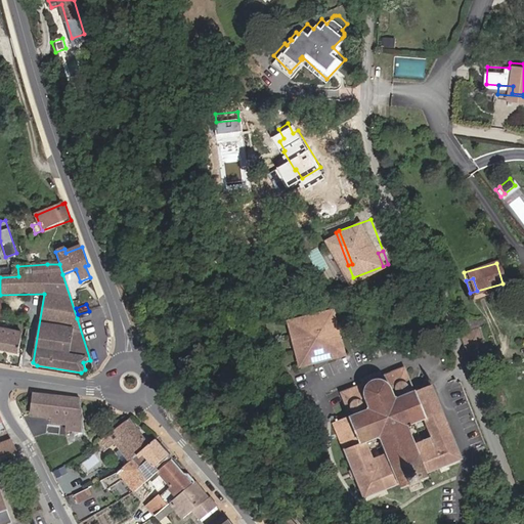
[(339,342),(331,315),(292,326),(296,341),(292,343),(296,354),(300,353),(305,369),(339,358),(334,343),(339,342)]
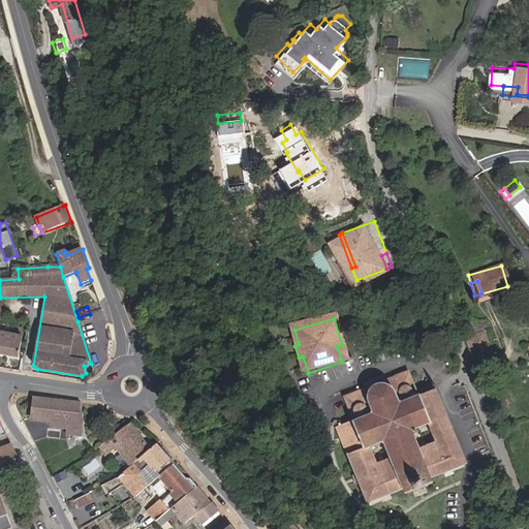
[(469,358),(479,364),(490,360),(481,333),(488,331),(486,323),(476,325),(464,321),(469,337),(463,339),(469,358)]
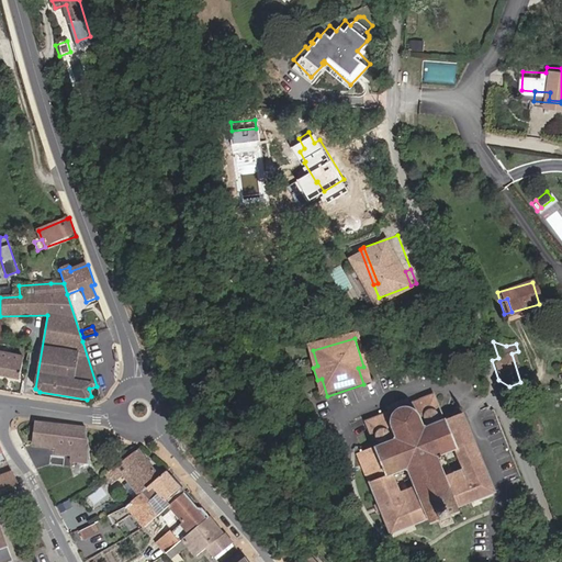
[(317,366),(313,350),(308,351),(313,368),(317,366)]
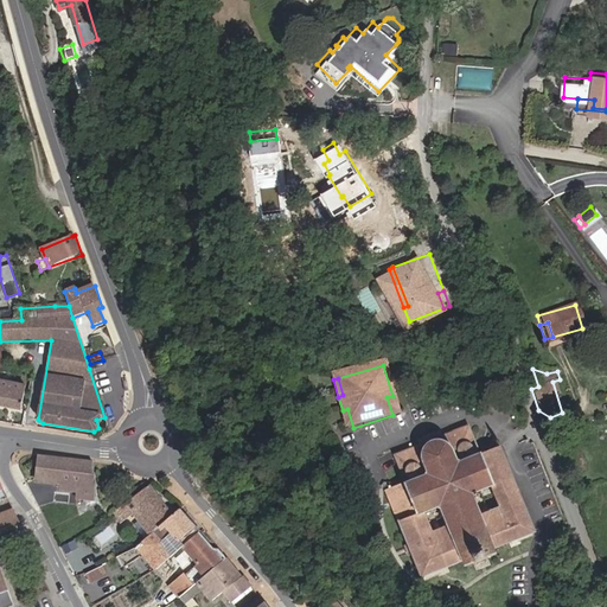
[(0,407),(20,411),(25,389),(0,384),(0,407)]
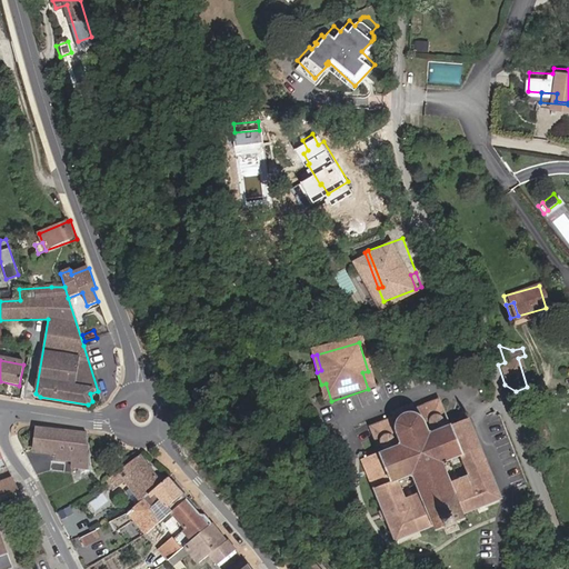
[(372,388),(368,371),(362,372),(368,389),(372,388)]
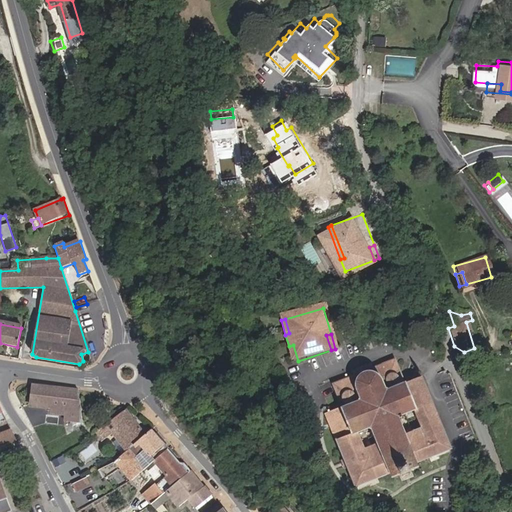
[(418,341),(417,346),(416,352),(426,354),(428,348),(429,344),(418,341)]
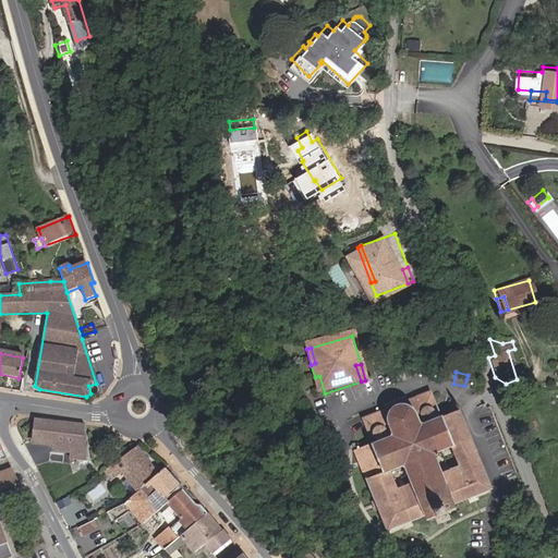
[(325,393),(319,376),(315,377),(320,395),(325,393)]
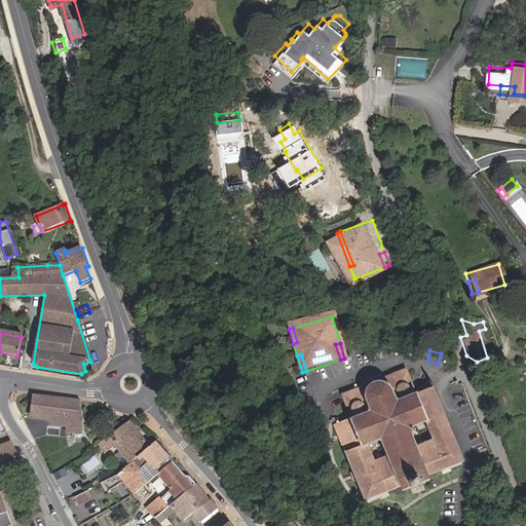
[(448,370),(451,369),(454,368),(451,357),(444,359),(448,370)]
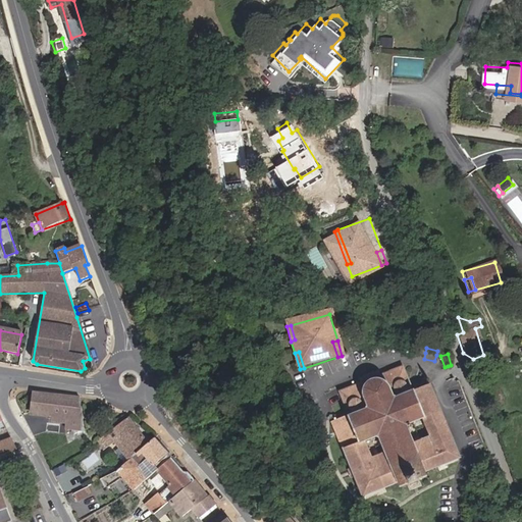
[(458,459),(429,384),(413,392),(403,367),(380,376),(375,374),(372,366),(359,370),(363,381),(360,384),(340,394),(349,419),(332,425),(362,499),(398,484),(400,489),(407,487),(409,489),(419,484),(419,483),(426,479),(424,473),(458,459)]
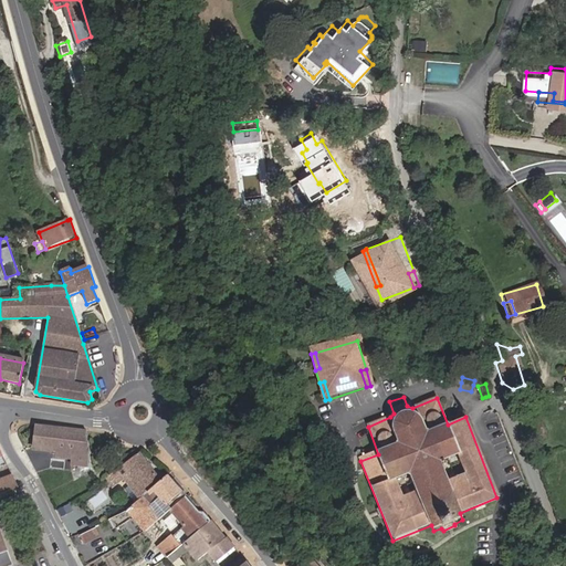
[(90,456),(86,433),(37,427),(35,449),(59,452),(58,458),(73,460),(72,467),(91,469),(87,465),(90,456)]
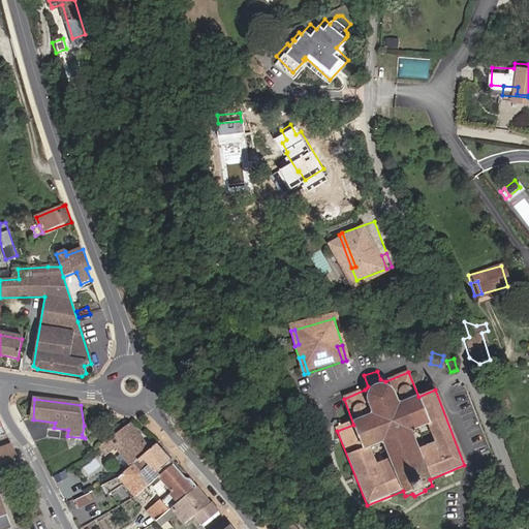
[(150,452),(130,425),(99,447),(104,456),(115,447),(129,468),(133,464),(150,452)]
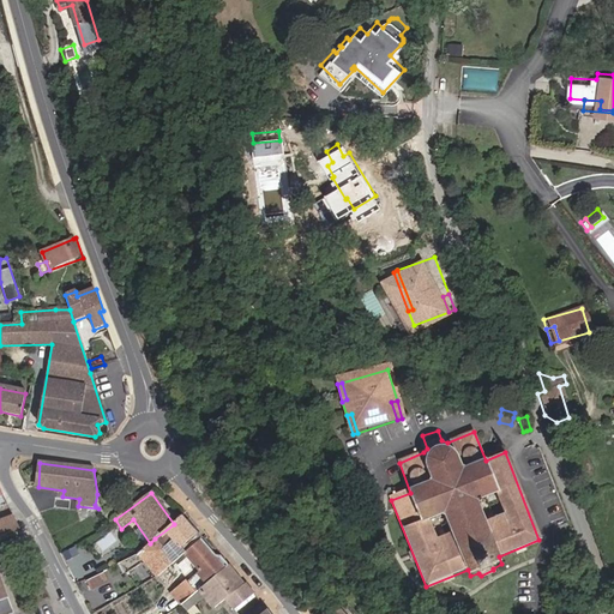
[(0,517),(0,535),(19,529),(12,516),(11,513),(0,517)]
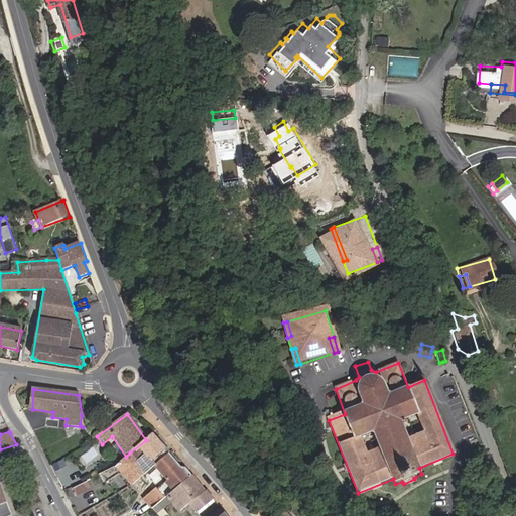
[(169,455),(152,434),(146,440),(130,453),(138,462),(146,456),(155,466),(169,455)]
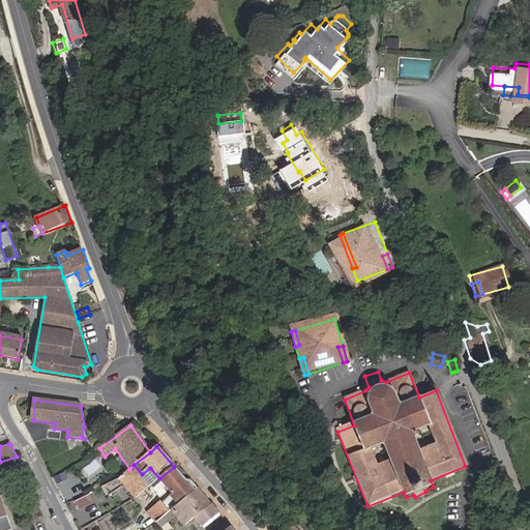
[(135,498),(149,487),(140,475),(142,474),(134,465),(129,469),(118,478),(102,486),(108,497),(125,487),(135,498)]
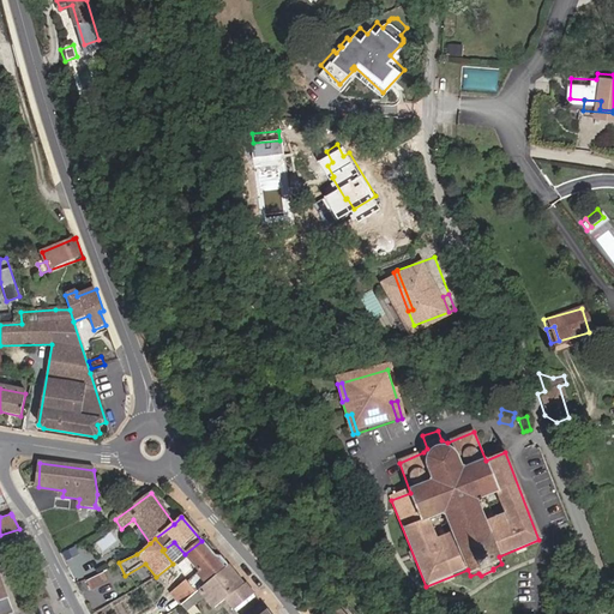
[(202,541),(185,554),(200,573),(186,584),(185,582),(169,594),(180,607),(187,601),(199,591),(229,569),(220,557),(216,558),(202,541)]
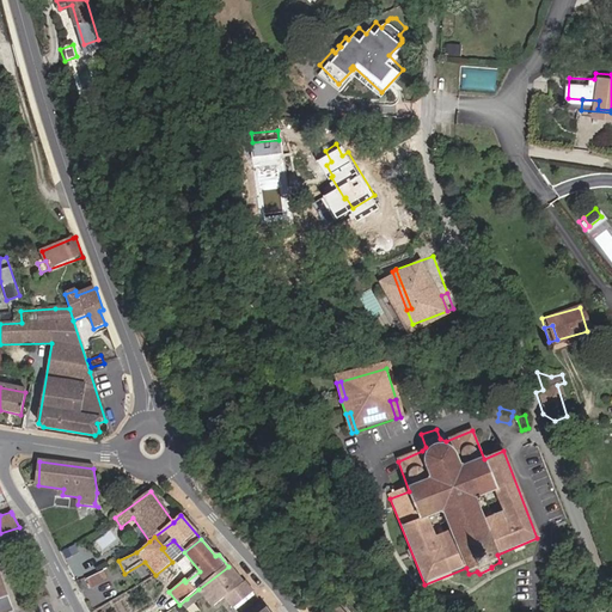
[(173,540),(164,548),(161,549),(172,562),(184,552),(173,540)]
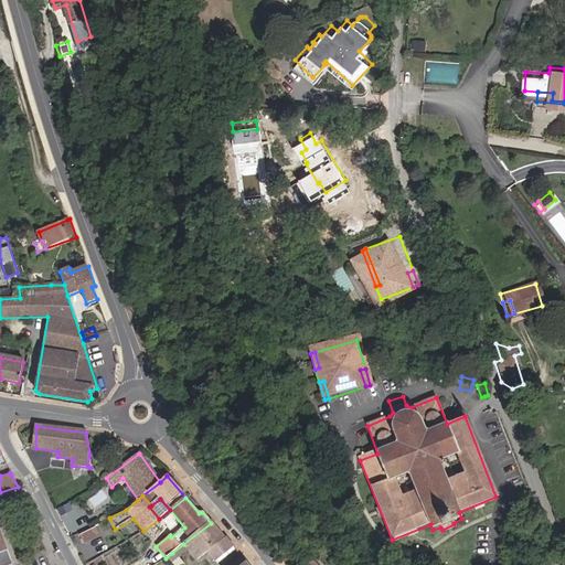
[(225,540),(211,523),(183,544),(189,550),(198,560),(209,552),(216,562),(234,547),(226,539),(225,540)]
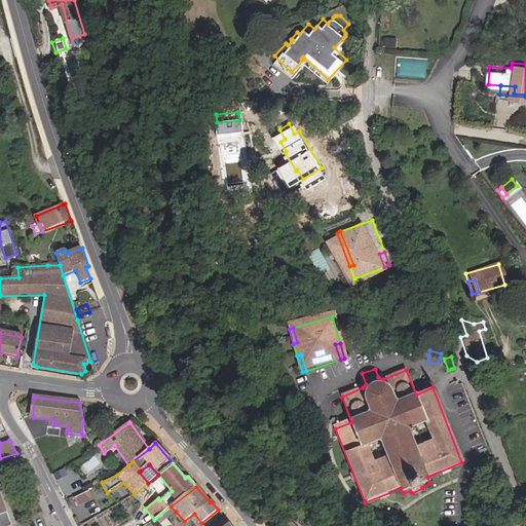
[(92,498),(88,491),(73,498),(77,506),(92,498)]
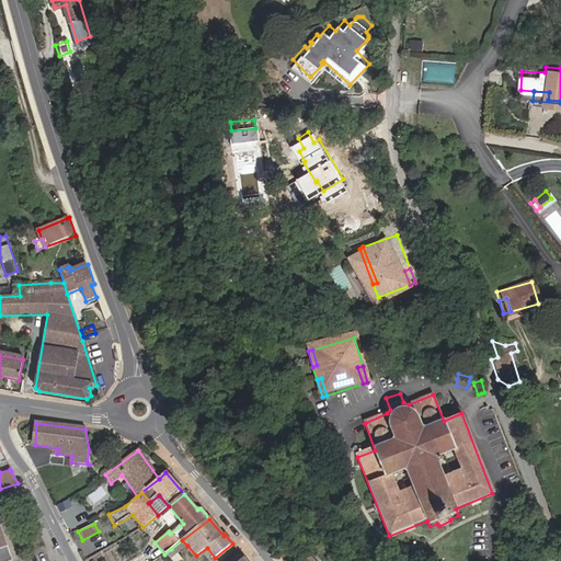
[(182,540),(171,549),(175,554),(187,546),(182,540)]
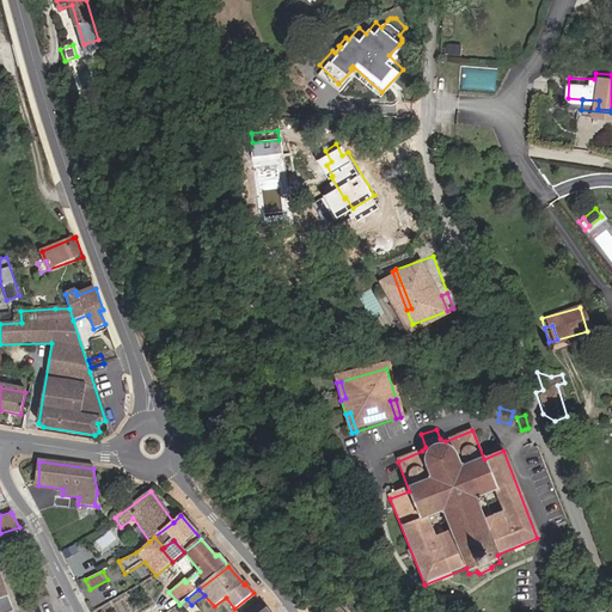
[(184,610),(191,605),(187,599),(179,605),(184,610)]
